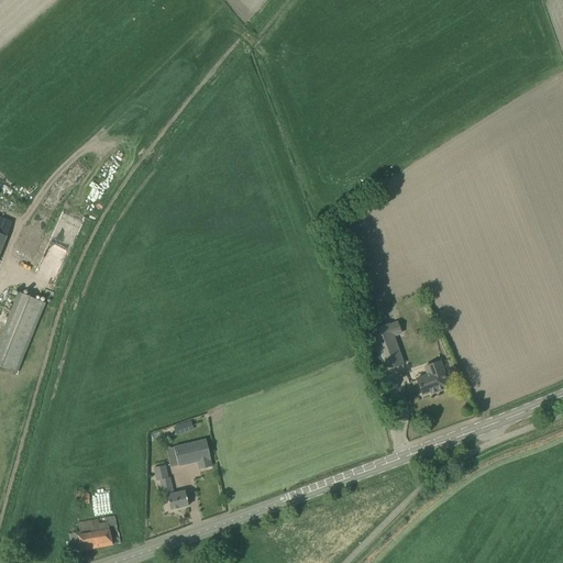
[(0,366),(15,374),(45,304),(18,293),(0,335),(0,366)]
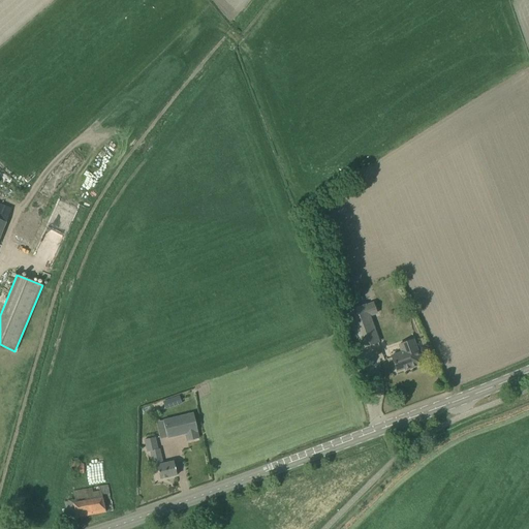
[(365,306),(348,312),(361,347),(377,341),(368,315),(376,312),(373,304),(365,307),(365,306)]
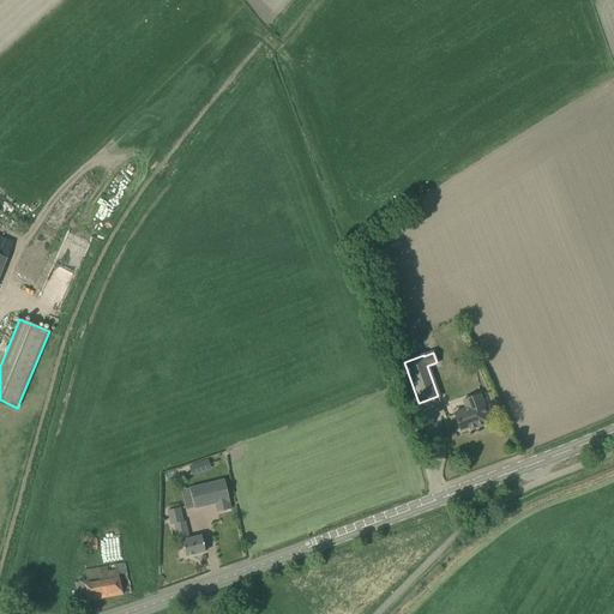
[(491,423),(480,393),(461,399),(464,409),(452,413),(459,433),(468,429),(469,432),(491,423)]
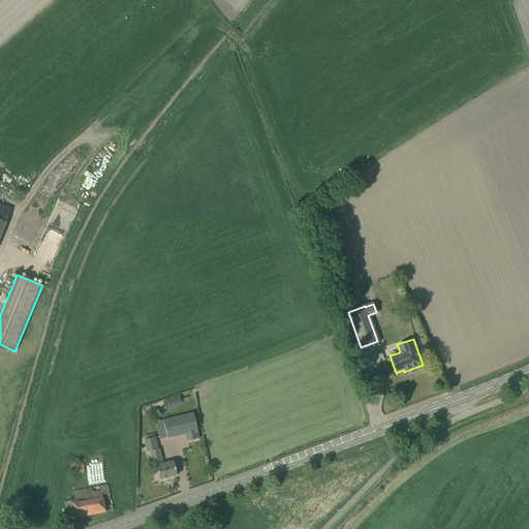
[(180,398),(163,399),(164,407),(180,406),(180,398)]
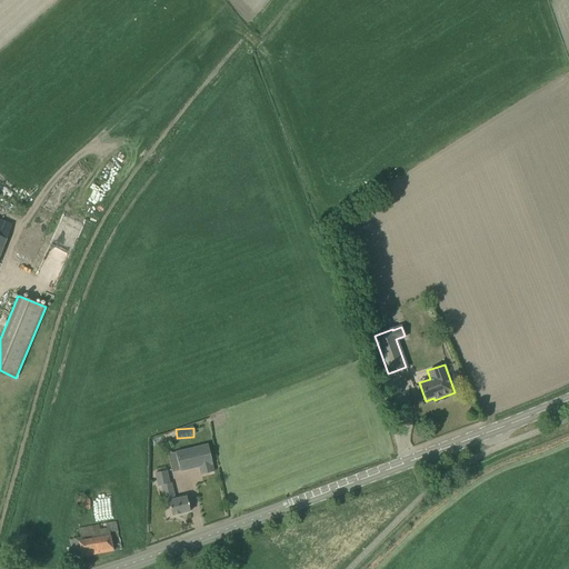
[(208,443),(176,451),(180,471),(199,468),(200,475),(215,471),(208,443)]
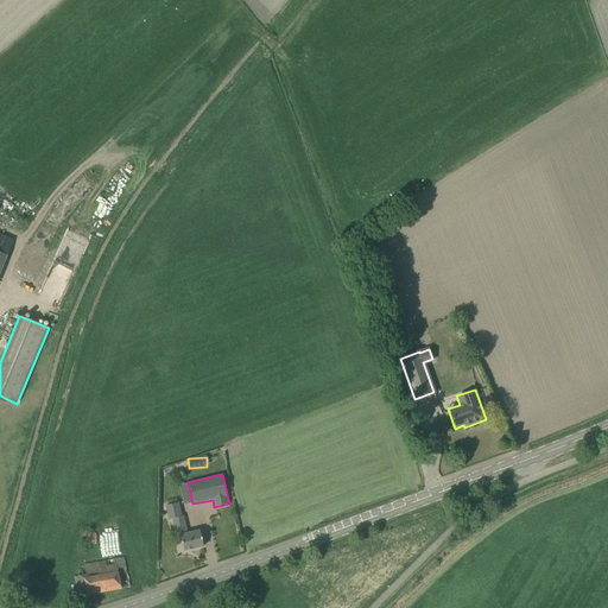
[(203,546),(201,534),(200,531),(187,534),(182,518),(181,518),(177,504),(165,507),(169,521),(172,520),(176,538),(181,537),(182,539),(184,551),(203,546)]
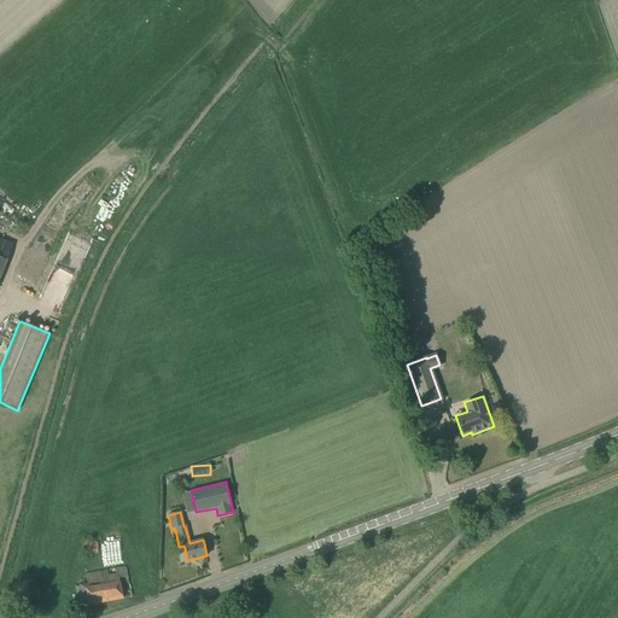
[(97,542),(83,542),(82,553),(97,553),(97,542)]
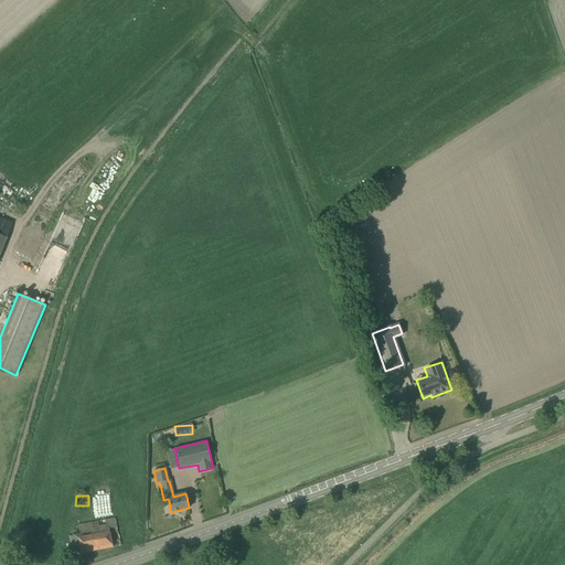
[(119,545),(115,519),(77,525),(80,533),(68,535),(73,554),(119,545)]
